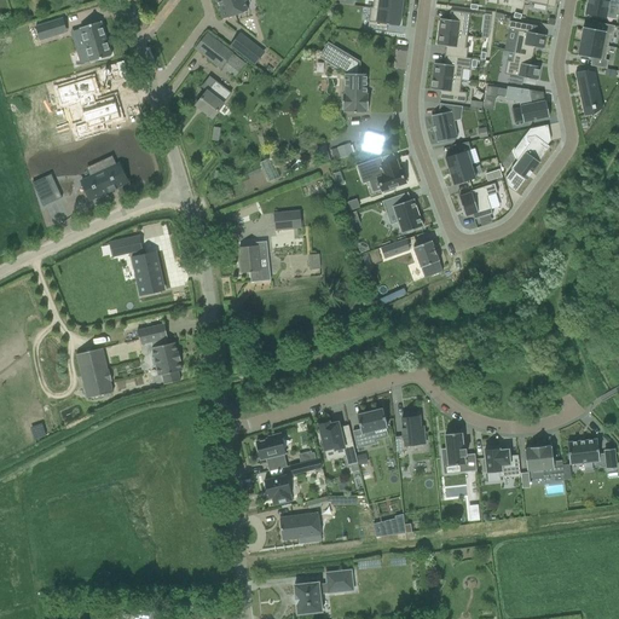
[(248,11),(243,0),(217,0),(224,19),(248,11)]
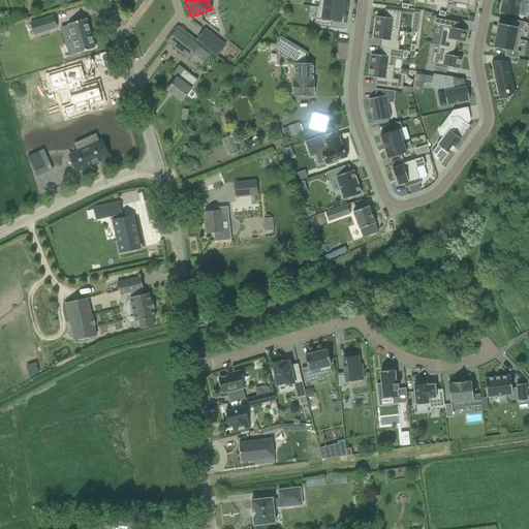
[(323,0),(322,8),(343,10),(344,0),(323,0)]
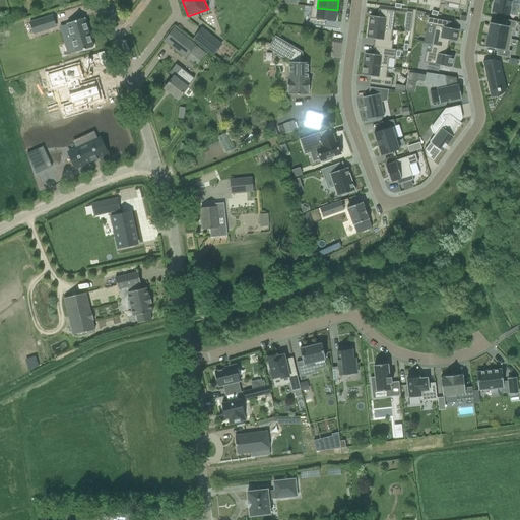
[(519,0),(494,0),(492,13),(509,16),(511,4),(519,6),(519,0)]
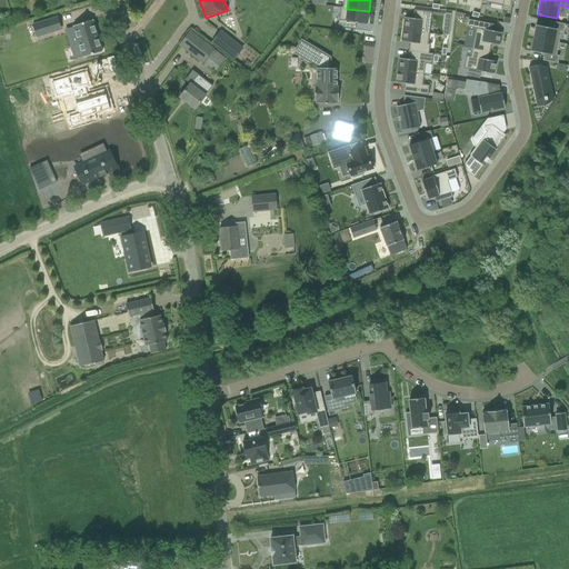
[(369,11),(347,9),(346,21),(343,21),(342,28),(356,30),(357,23),(368,25),(369,11)]
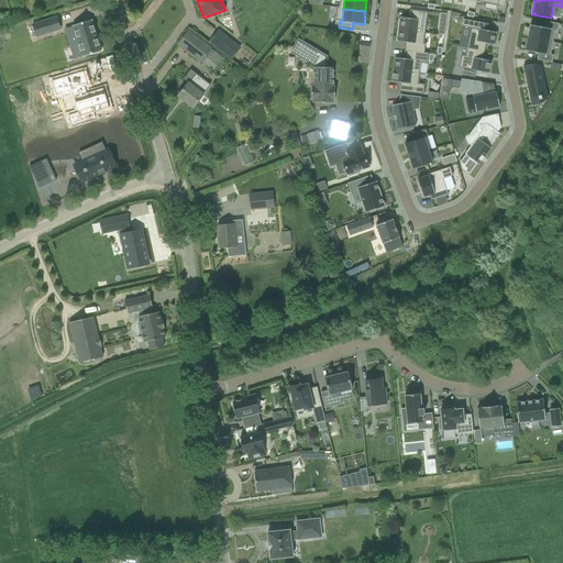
[(400,18),(399,30),(424,33),(428,12),(410,10),(409,19),(400,18)]
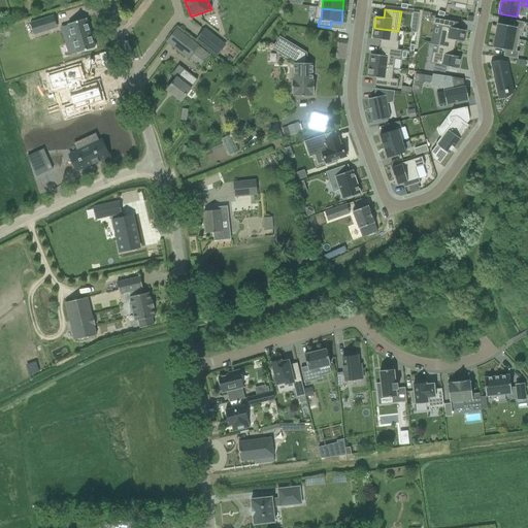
[(52,15),(33,22),(36,34),(56,28),(52,15)]
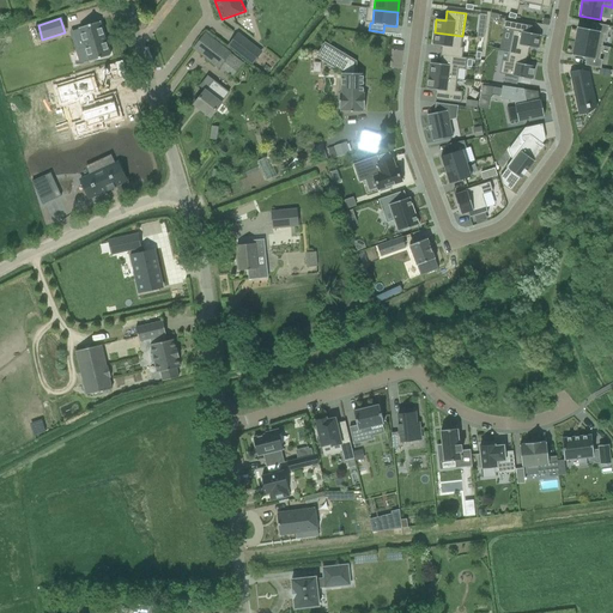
[(79,30),(73,31),(80,52),(85,50),(90,62),(110,56),(99,22),(79,29),(79,30)]
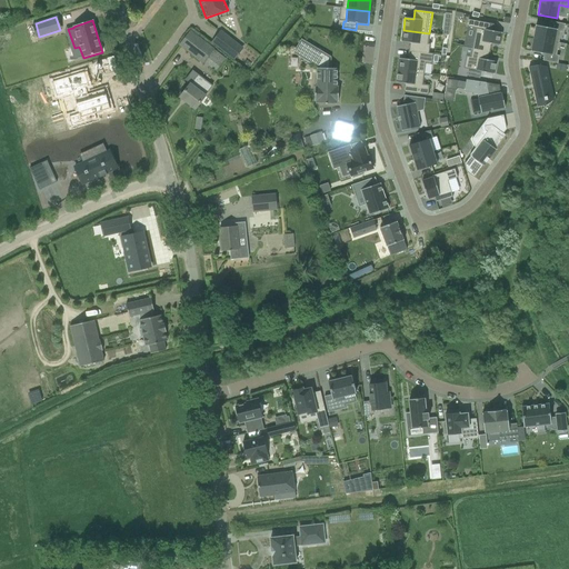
[(469,20),(467,27),(476,28),(472,49),(490,52),(491,45),(500,46),(502,33),(493,31),(496,26),(469,20)]
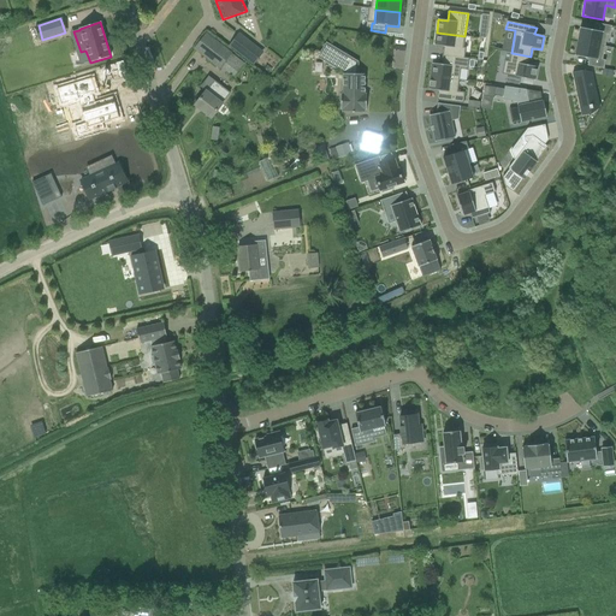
[(580,28),(578,42),(605,47),(608,34),(610,35),(612,27),(596,23),(594,30),(580,28)]
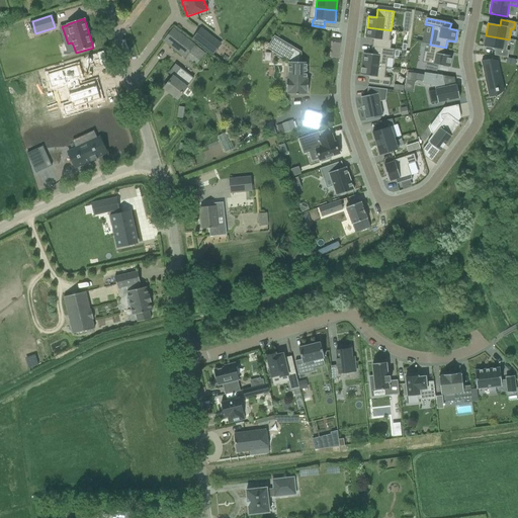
[(389,49),(391,30),(367,27),(365,38),(373,39),(372,47),(389,49)]
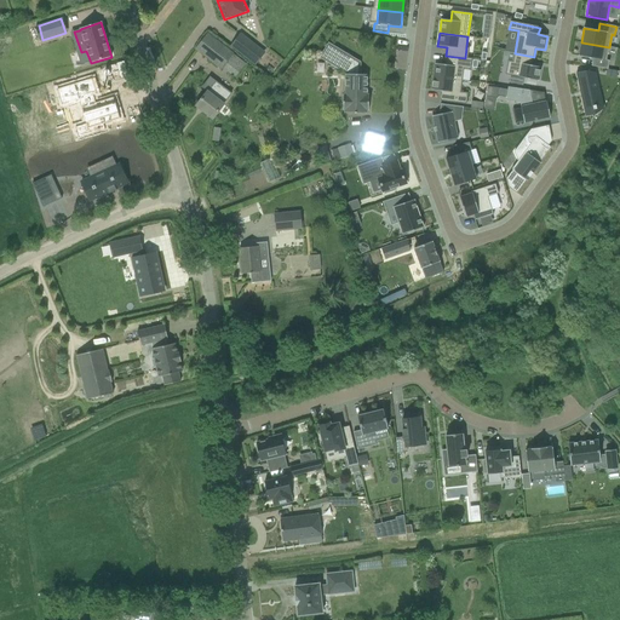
[(234,55),(218,42),(208,34),(196,50),(222,69),(234,55)]
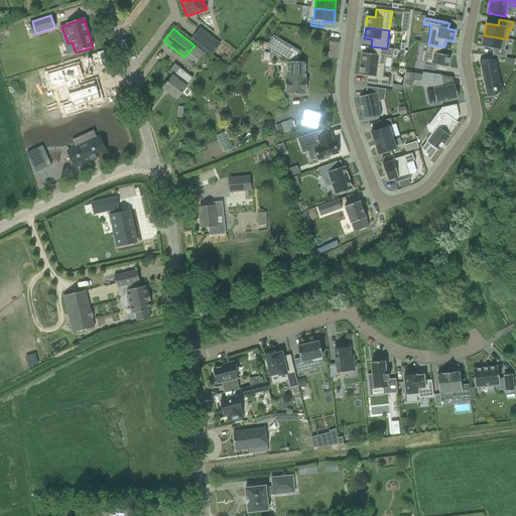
[(505,50),(507,39),(484,35),(482,46),(493,49),(492,55),(505,57),(506,57),(507,50),(505,50)]
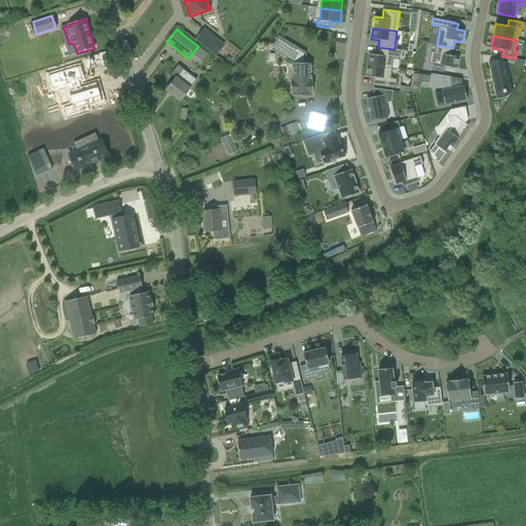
[(214,37),(207,47),(217,54),(224,45),(214,37)]
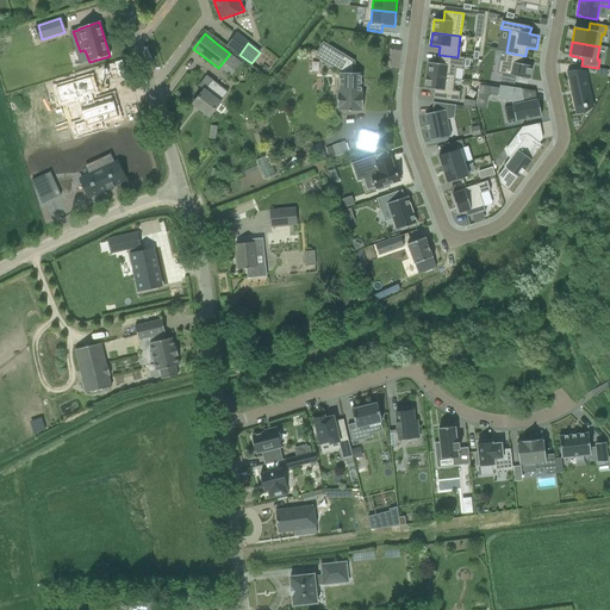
[(361,110),(362,110),(362,93),(362,74),(355,74),(355,61),(324,43),(316,56),(340,72),(340,93),(338,93),(337,109),(340,109),(340,111),(361,112),(361,110)]
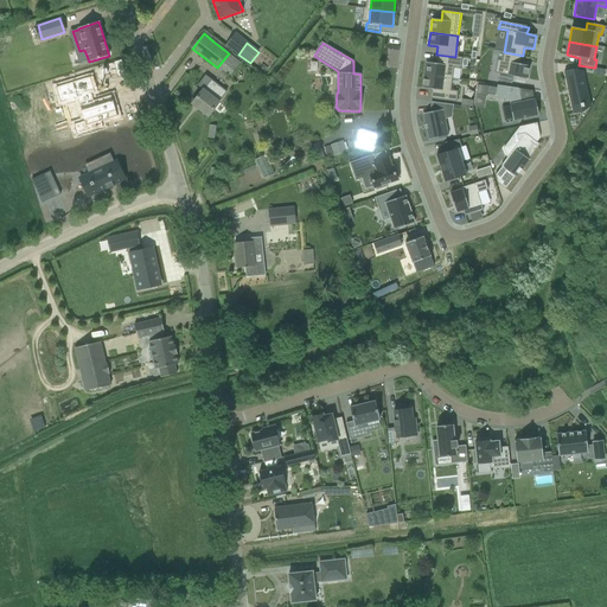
[(497,59),(494,74),(499,75),(498,81),(512,84),(513,77),(528,80),(530,66),(521,64),(523,56),(504,52),(502,61),(497,59)]
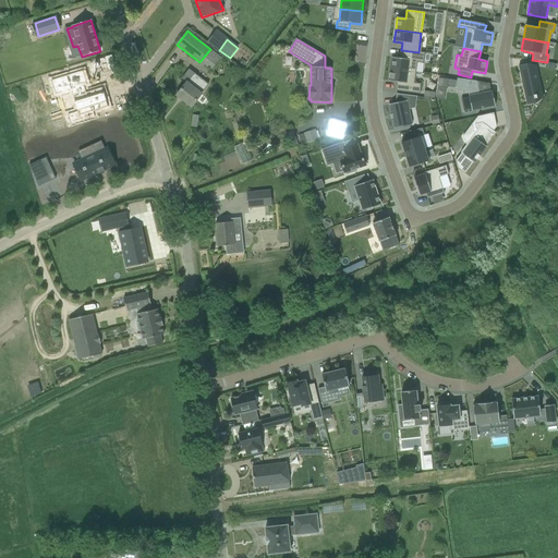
[(416,73),(419,52),(401,50),(400,59),(391,58),(390,70),(416,73)]
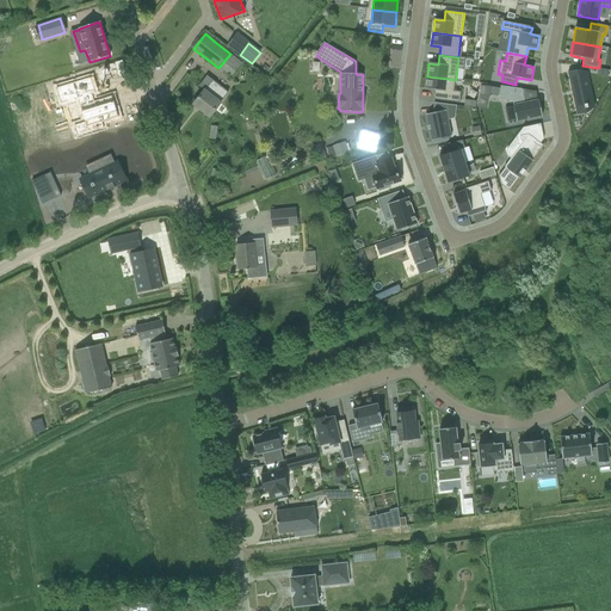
[(594,103),(587,73),(579,74),(578,71),(569,73),(568,73),(576,115),(578,115),(578,112),(587,111),(586,107),(587,107),(587,105),(594,103)]
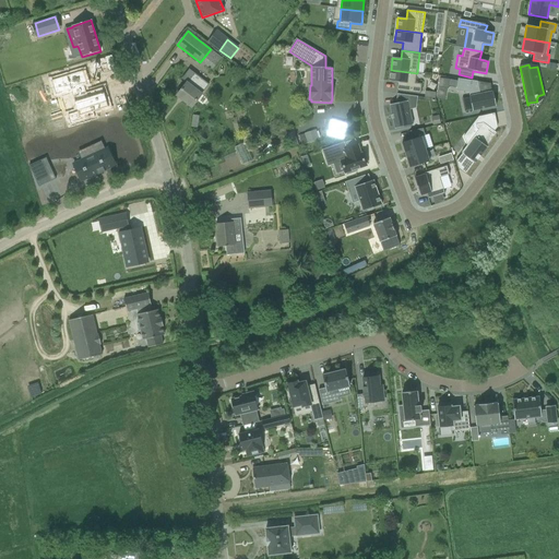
[(83,70),(51,80),(56,94),(61,92),(62,95),(72,92),(78,110),(68,114),(71,123),(95,116),(93,110),(108,106),(103,87),(86,92),(84,85),(87,84),(83,70)]
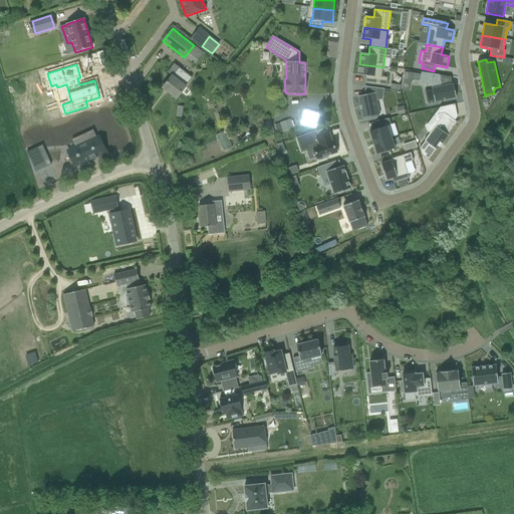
[(380,86),(383,67),(359,64),(357,75),(365,76),(364,83),(380,86)]
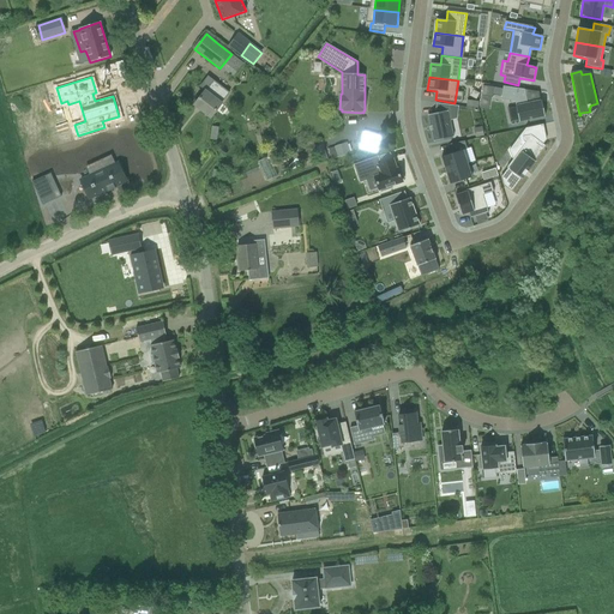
[(194,104),(211,118),(230,94),(214,80),(194,104)]
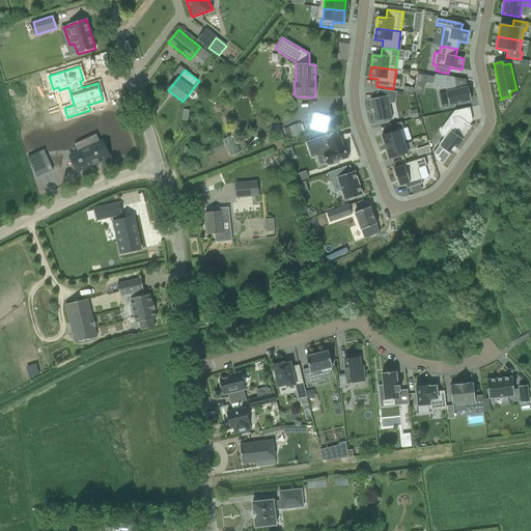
[(417,82),(425,84),(427,76),(418,75),(417,82)]
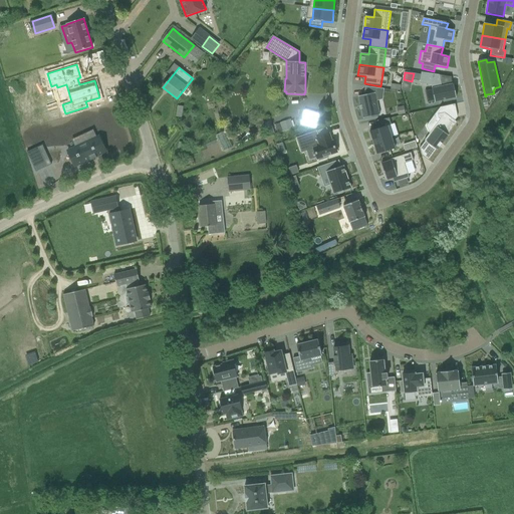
[(435,102),(456,97),(454,84),(442,86),(439,75),(422,72),(420,83),(431,85),(435,102)]
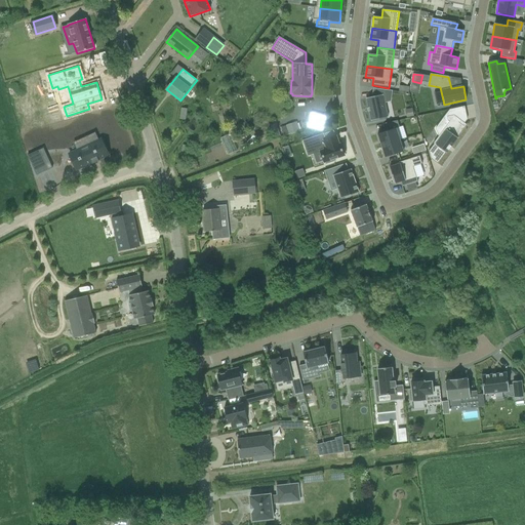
[(372,97),(366,98),(371,121),(388,118),(382,94),(384,89),(373,88),(372,97)]
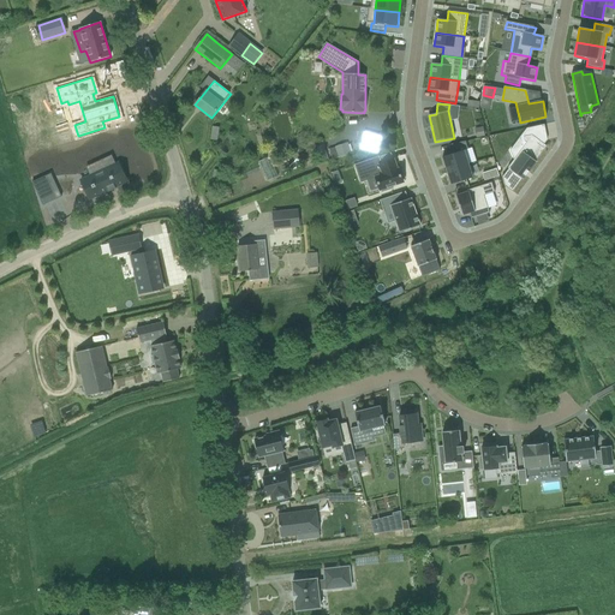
[(484,136),(483,127),(475,130),(477,137),(484,136)]
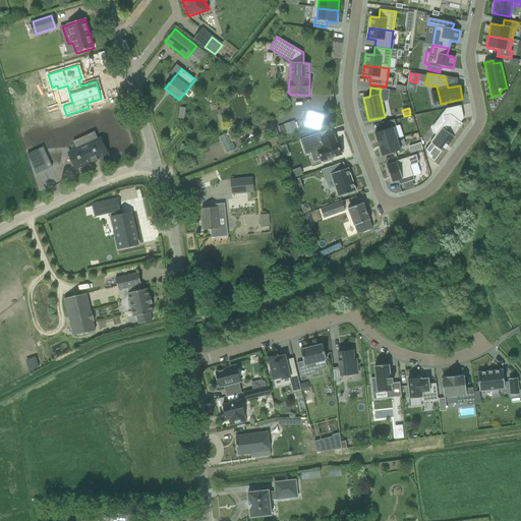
[(321,123),(320,114),(305,115),(306,124),(321,123)]
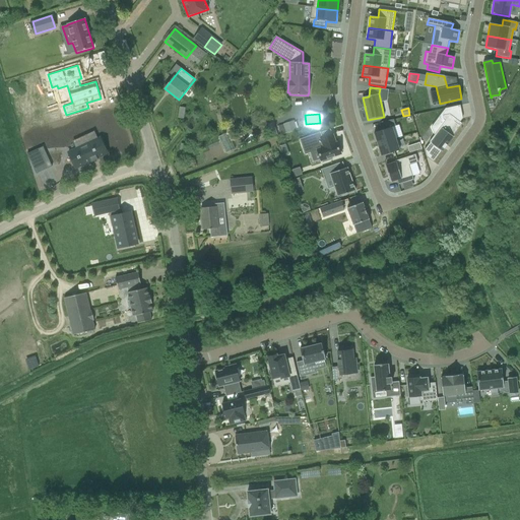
[(425,150),(427,156),(434,161),(442,150),(443,151),(444,149),(445,149),(445,148),(447,145),(448,145),(448,144),(454,136),(453,136),(462,123),(450,114),(443,115),(444,119),(445,121),(430,142),(431,142),(425,150)]
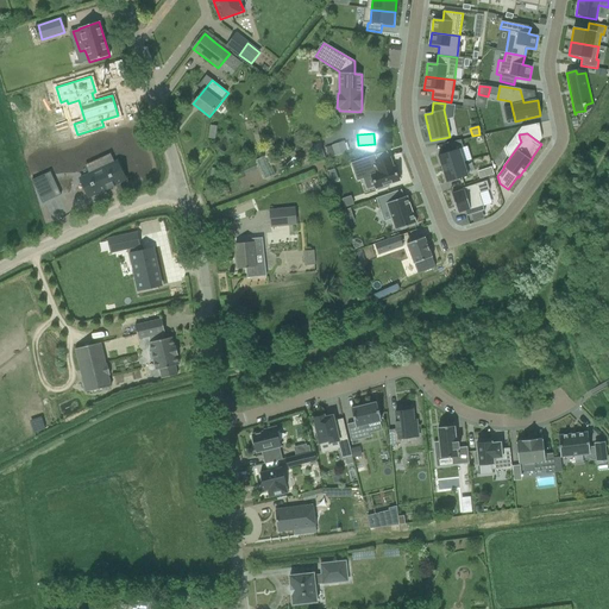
[(443,169),(463,163),(459,149),(463,148),(460,140),(446,143),(449,152),(438,156),(443,169)]
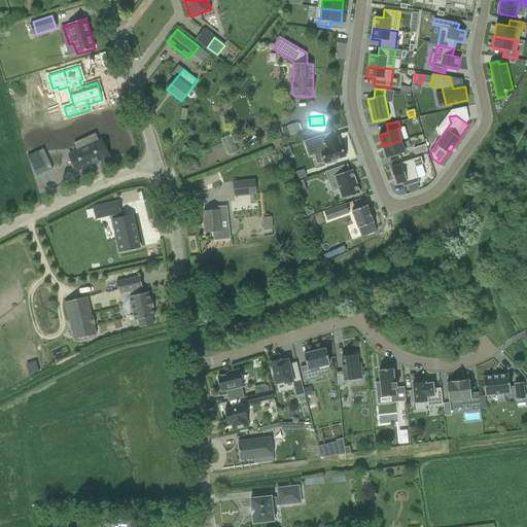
[(297,123),(288,126),(291,135),(301,132),(297,123)]
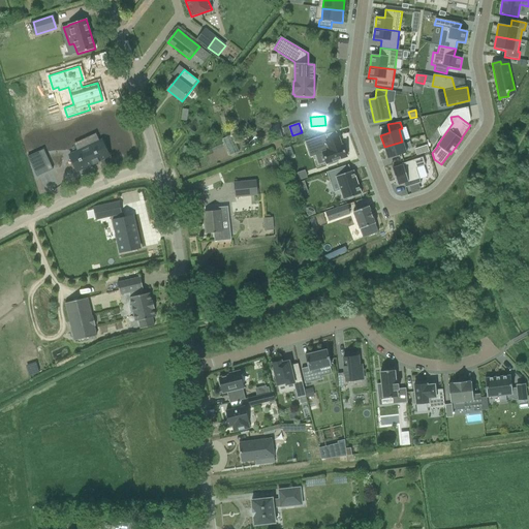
[(91,146),(69,155),(76,172),(110,156),(102,141),(99,142),(96,133),(87,137),(91,146)]
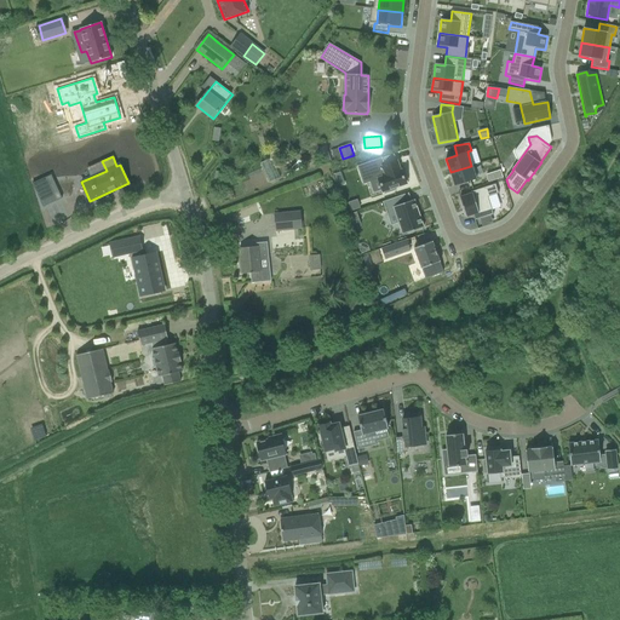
[(395,188),(406,184),(405,182),(407,181),(405,172),(402,173),(401,171),(400,171),(397,161),(384,166),(382,158),(357,166),(363,184),(378,179),(383,193),(383,191),(384,194),(396,190),(395,188)]
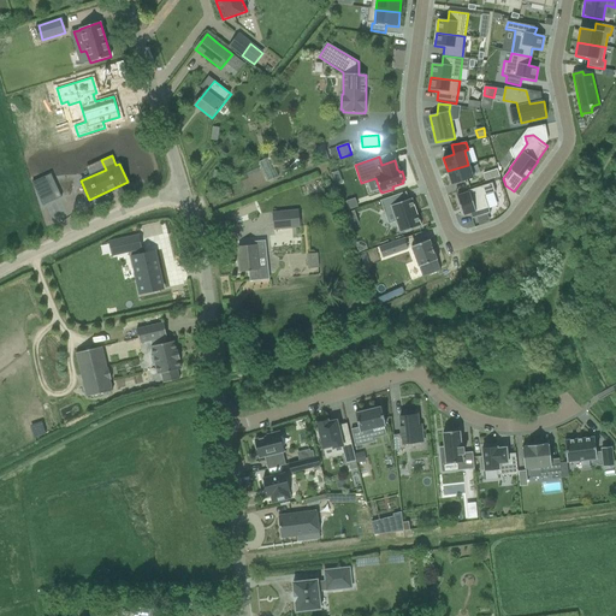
[(468,165),(448,171),(451,185),(463,182),(466,189),(480,184),(478,177),(473,178),(468,165)]
